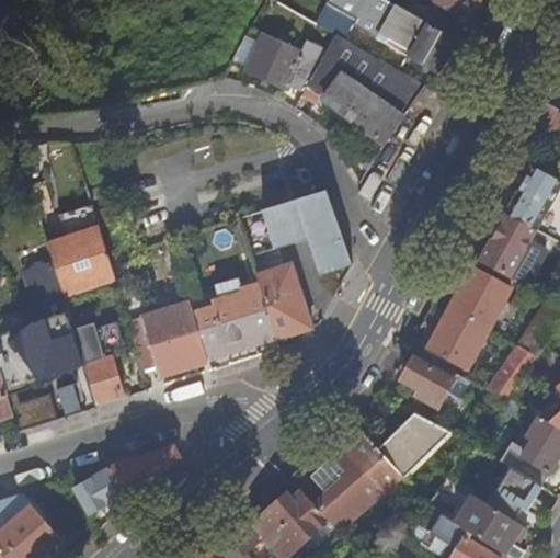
[(436,76),(456,42),(424,24),(383,0),(343,0),(338,11),(356,21),(353,26),(385,44),(388,38),(409,52),(406,57),(435,73),(434,75),(436,76)]
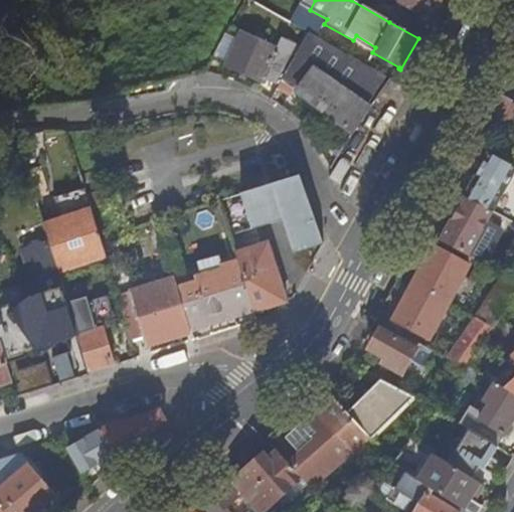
[(431,20),(441,0),(402,0),(401,2),(398,0),(391,0),(389,4),(397,9),(400,3),(431,20)]
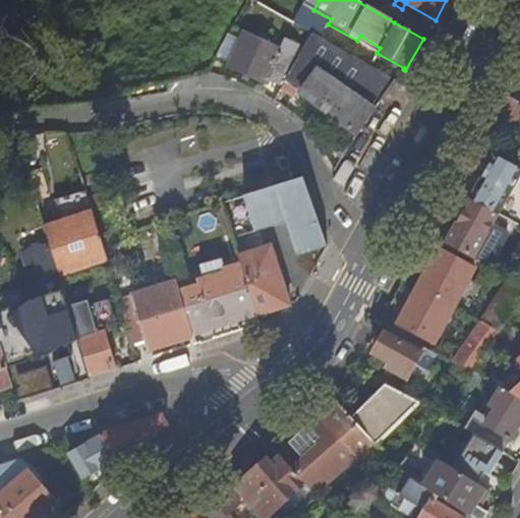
[(308,32),(320,38),(328,24),(331,19),(313,10),(303,29),(308,32)]
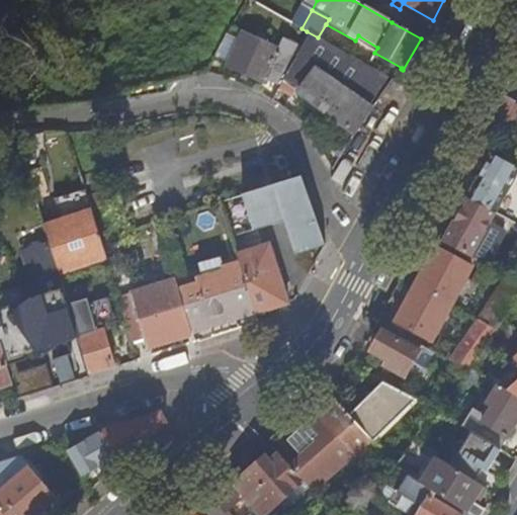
[(262,41),(264,36),(256,32),(253,37),(241,31),(226,65),(262,83),(266,75),(277,80),(287,57),(277,52),(278,49),(262,41)]
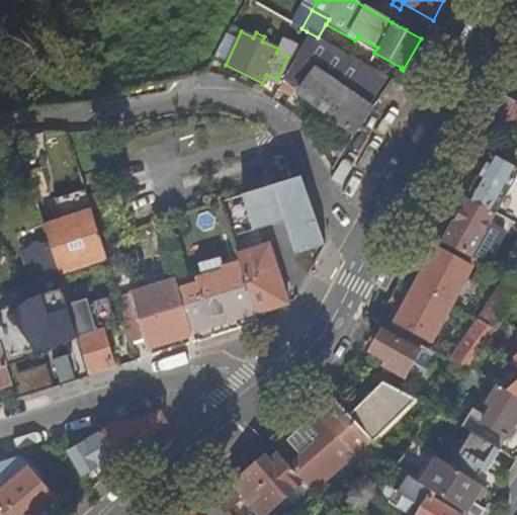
[(352,133),(389,78),(318,37),(307,31),(276,86),(289,93),(292,89),(296,92),(296,94),(340,124),(350,132),(352,133)]
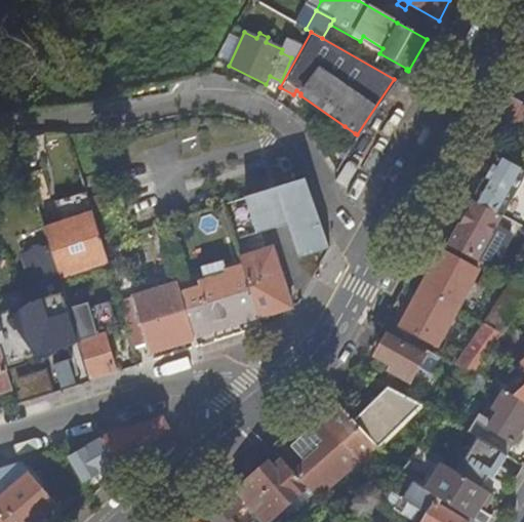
[(360,41),(379,53),(383,48),(363,36),(360,41)]
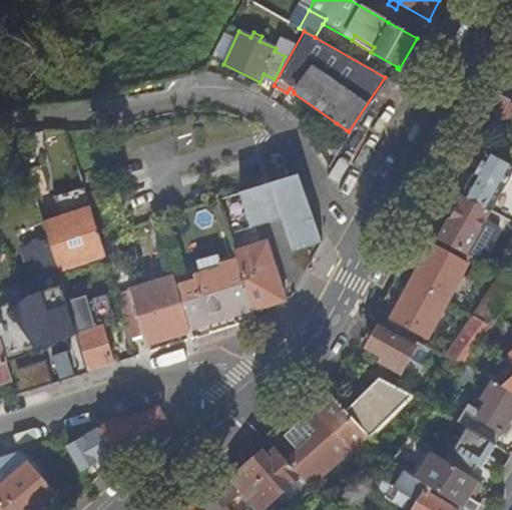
[(511,99),(498,91),(487,111),(510,124),(511,121),(511,99)]
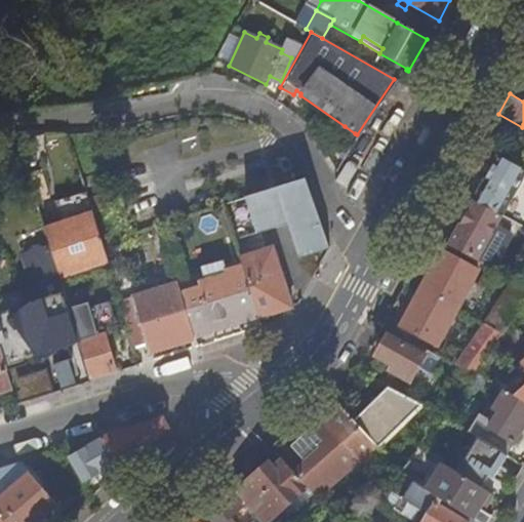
[(350,137),(355,133),(345,126),(340,132),(350,137)]
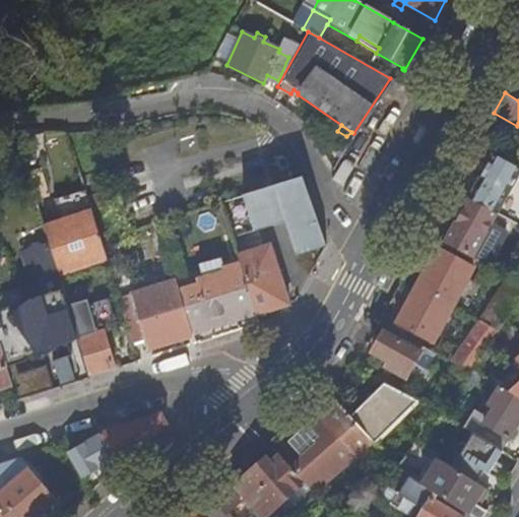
[(85,189),(68,134),(50,134),(44,135),(42,173),(26,178),(42,224),(60,219),(54,199),(85,189)]
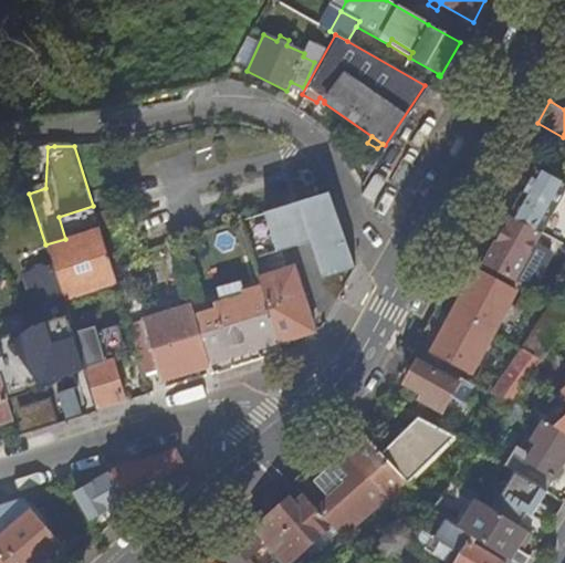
[(564,188),(564,180),(539,166),(512,216),(541,232),(545,225),(564,188)]
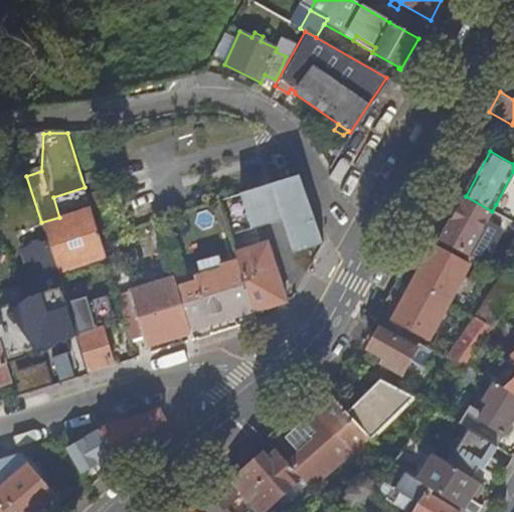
[(298,175),(238,194),(249,228),(271,220),(281,216),(287,236),(290,235),(294,251),(320,243),(298,175)]
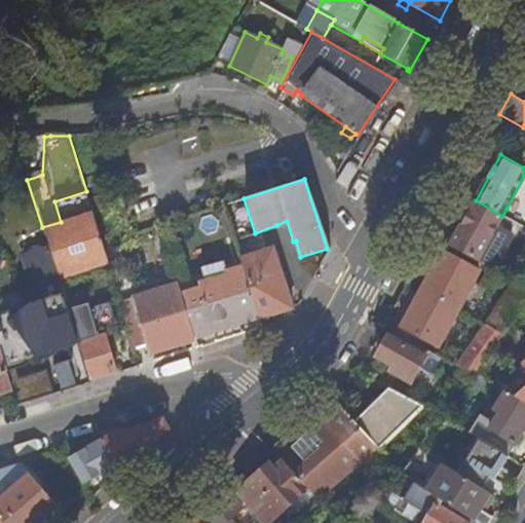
[(107,261),(86,191),(54,201),(61,222),(42,227),(59,282),(70,322),(87,379),(113,371),(84,273),(68,278),(66,273),(107,261)]
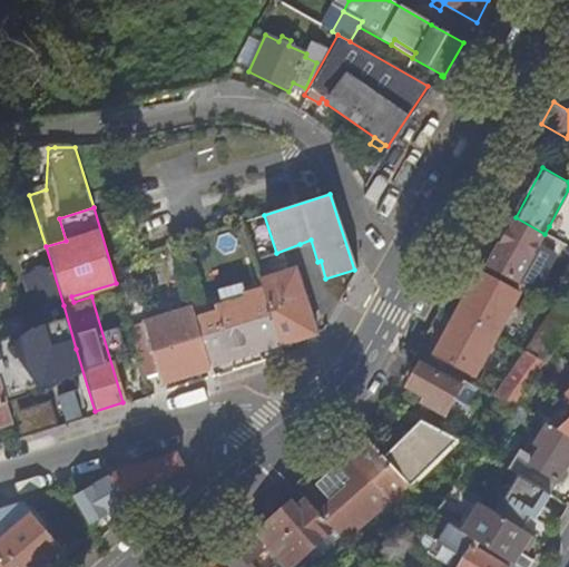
[(516,217),(488,266),(518,283),(545,234),(516,217)]
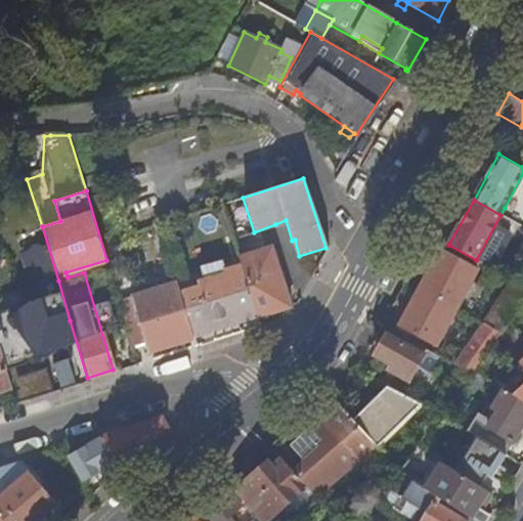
[(58,280),(42,226),(13,235),(24,269),(37,283),(39,287),(58,280)]
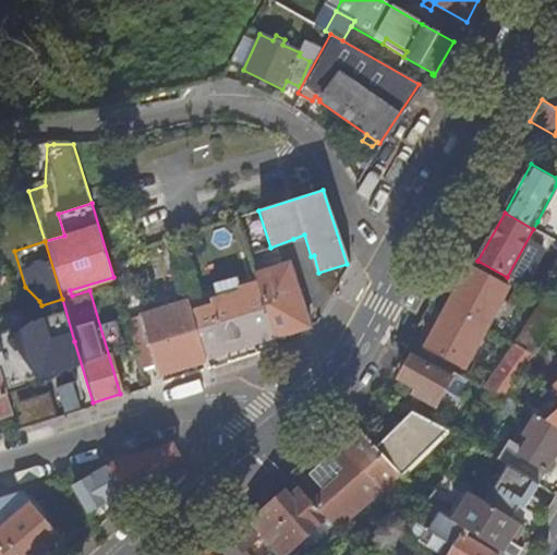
[(274,336),(307,325),(289,264),(283,265),(254,274),(256,280),(271,330),(274,336)]
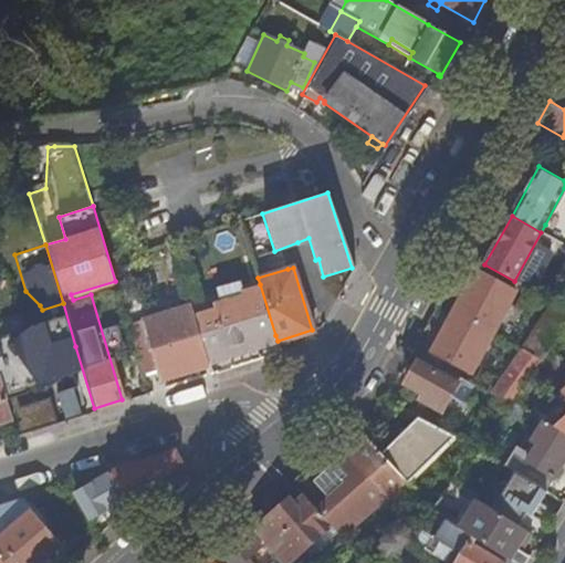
[(475,269),(452,311),(475,324),(491,332),(514,291),(475,269)]
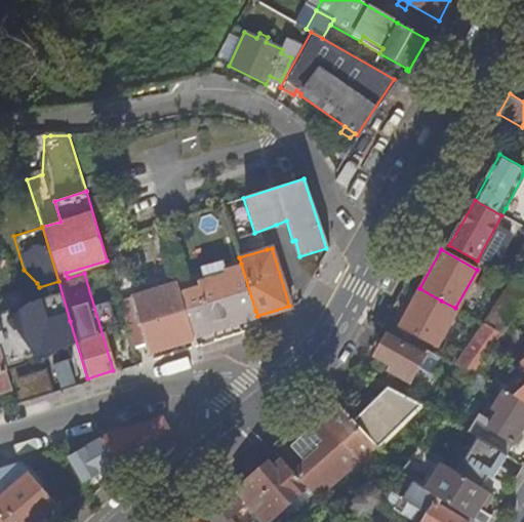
[(194,336),(236,323),(234,318),(255,311),(241,264),(225,269),(222,261),(202,267),(206,284),(180,291),(193,331),(194,336)]
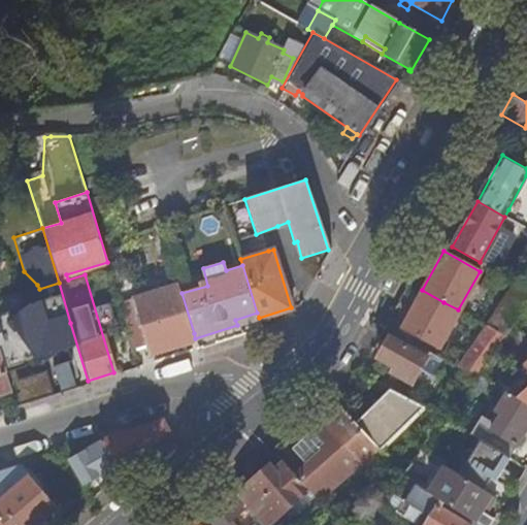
[(509,280),(502,275),(498,282),(505,287),(509,280)]
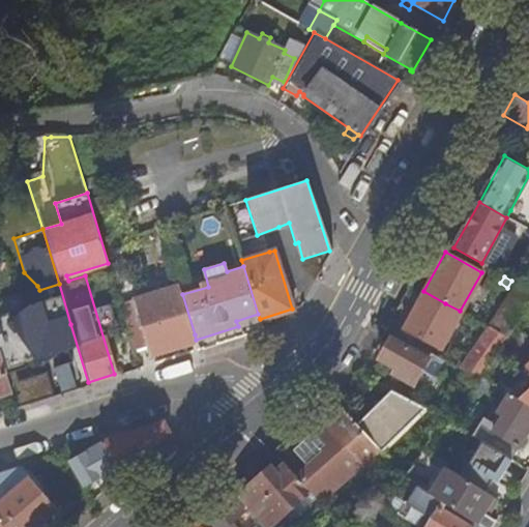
[(59,284),(39,290),(38,291),(57,351),(29,359),(13,311),(0,315),(0,358),(10,392),(15,407),(89,384),(88,382),(70,324),(59,284)]
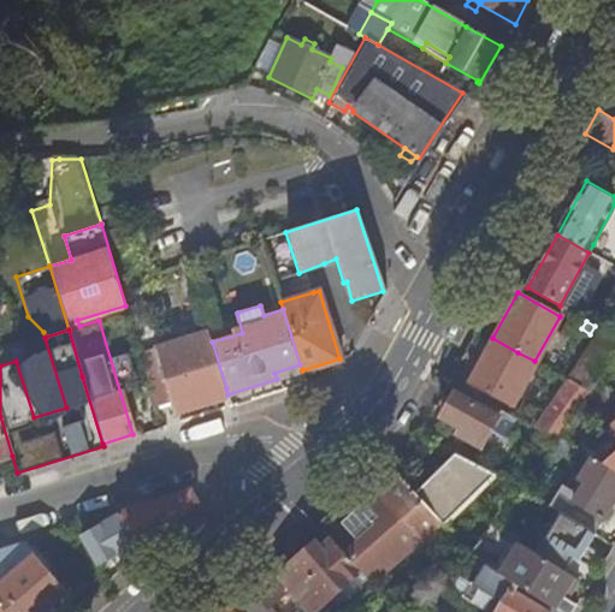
[(568,380),(589,392),(598,379),(614,354),(614,337),(602,330),(568,380)]
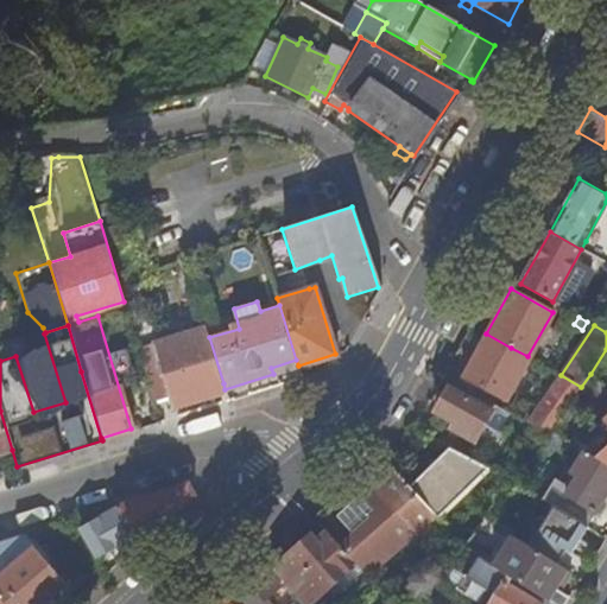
[(209,337),(206,326),(155,342),(171,394),(175,405),(198,398),(196,392),(223,383),(209,337)]
